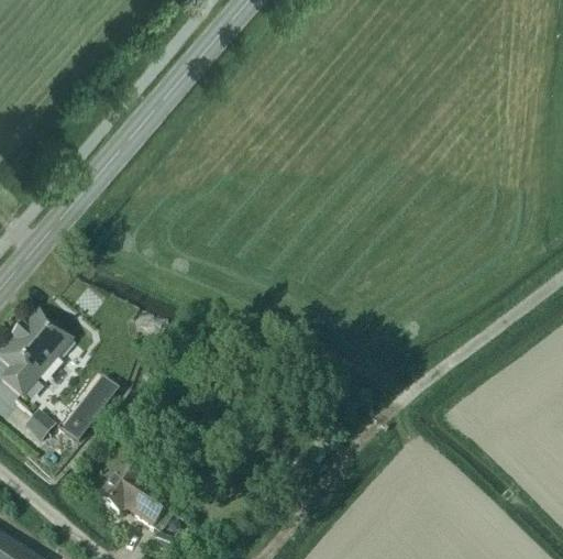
[(72,338),(37,309),(23,326),(21,325),(11,336),(13,338),(0,352),(0,358),(10,366),(1,377),(22,396),(72,338)]
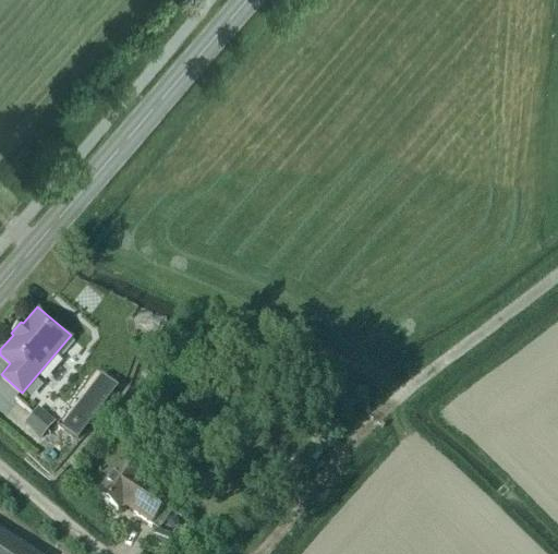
[(106,376),(102,373),(101,372),(89,388),(107,401),(119,386),(106,376)]
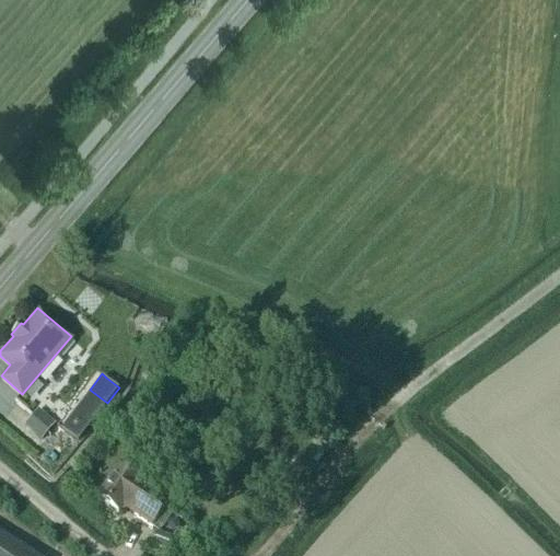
[(38,406),(24,423),(42,437),(56,421),(38,406)]
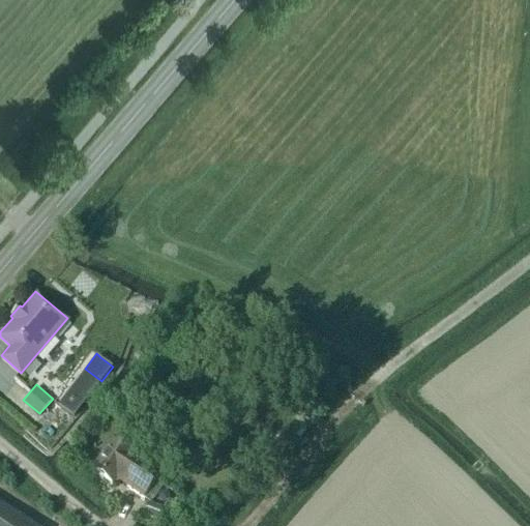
[(112,481),(116,475),(144,495),(162,470),(113,437),(92,467),(112,481)]
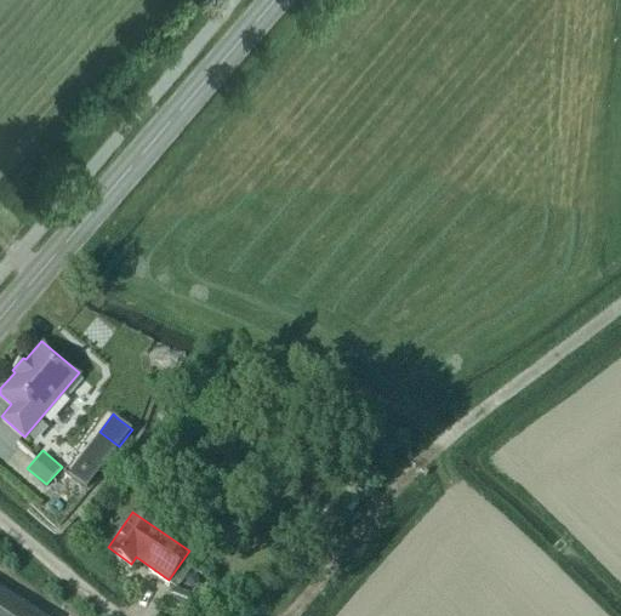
[(216,615),(220,609),(216,602),(203,597),(203,595),(175,585),(169,600),(197,611),(198,609),(216,615)]
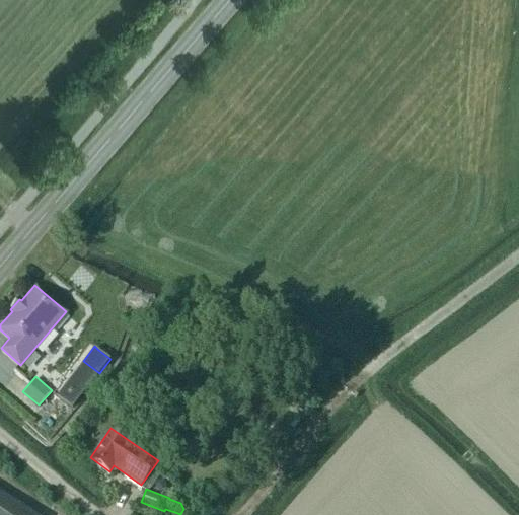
[(0,514),(35,514),(0,492),(0,514)]
